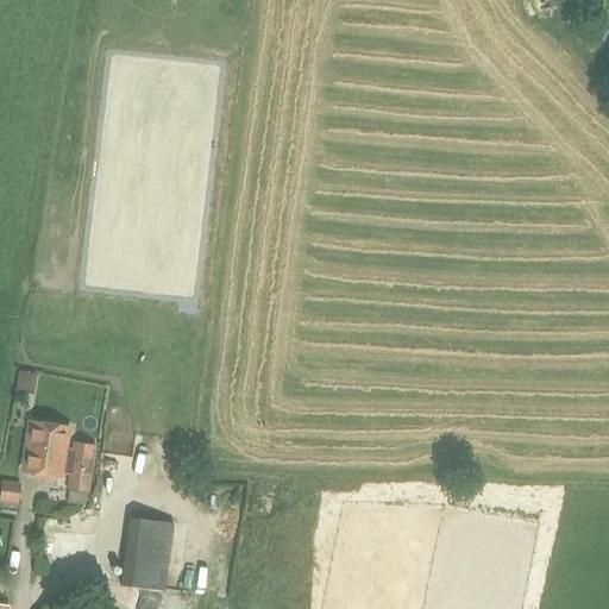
[(14,365),(11,382),(33,387),(36,370),(14,365)]
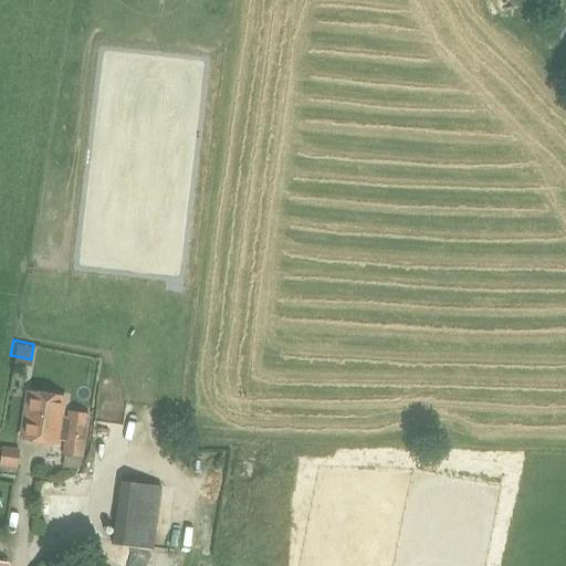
[(66,417),(59,416),(61,399),(29,395),(22,437),(55,441),(55,439),(64,441),(62,454),(82,458),(88,413),(67,410),(66,417)]
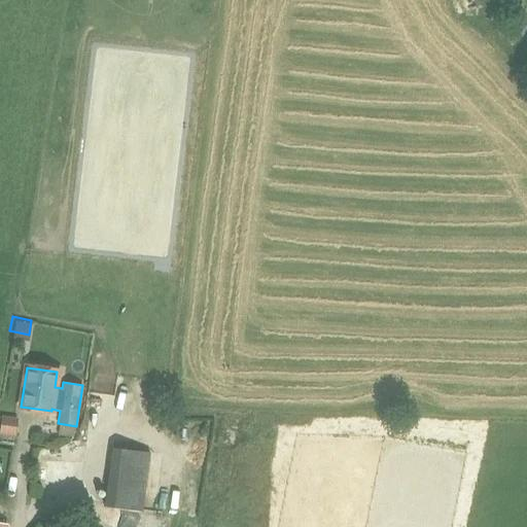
[(0,400),(0,438),(14,441),(16,418),(8,417),(10,402),(0,400)]
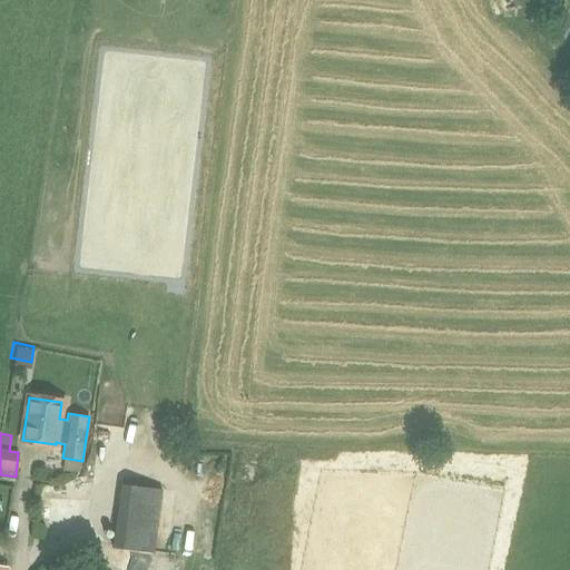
[(77,473),(81,461),(62,458),(61,471),(77,473)]
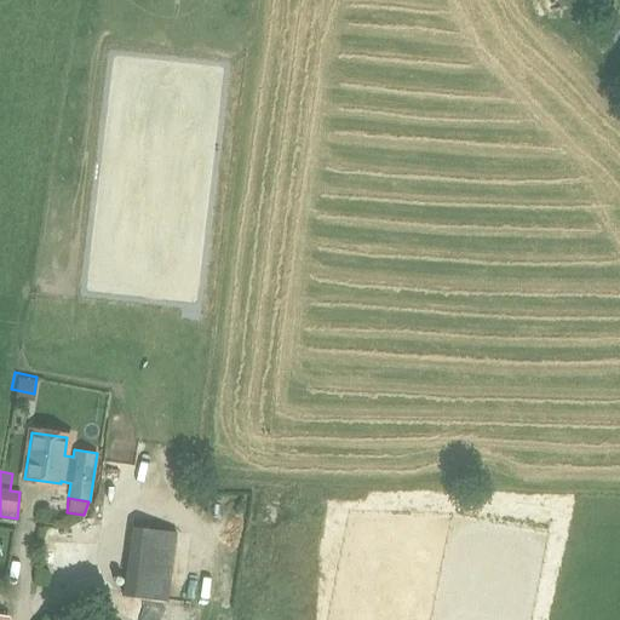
[(167,602),(176,533),(173,532),(177,505),(135,499),(121,596),(167,602)]
